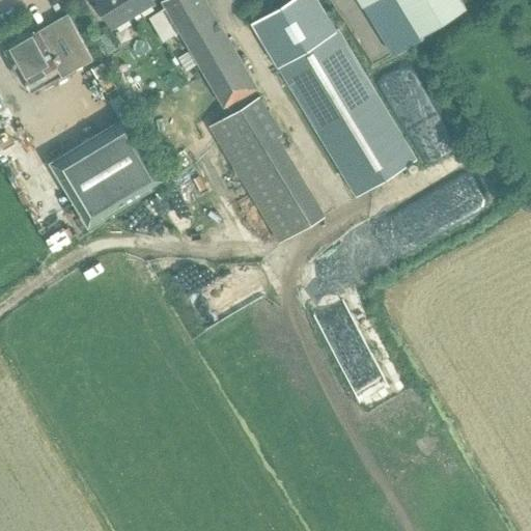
[(98,0),(113,24),(150,0),(98,0)]
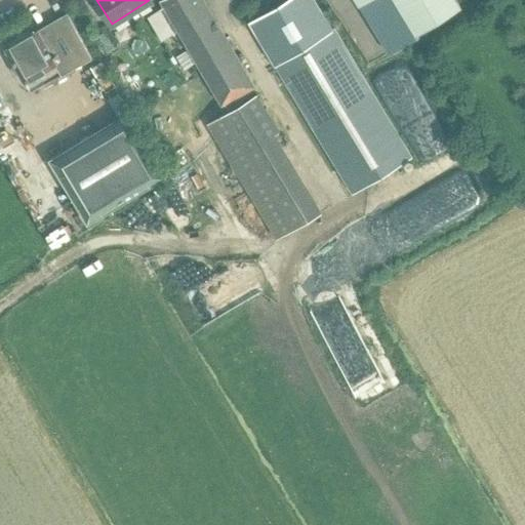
[(224,107),(256,87),(203,0),(164,0),(160,3),(163,8),(148,17),(161,40),(177,30),(224,107)]
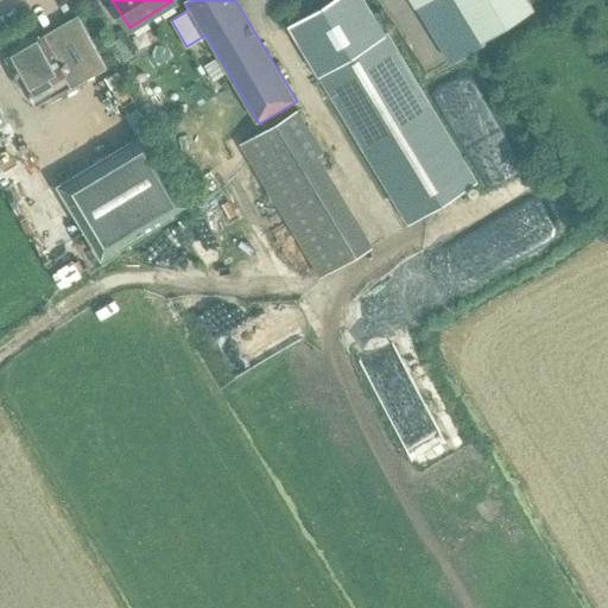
[(409,223),(475,183),(363,0),(330,0),(289,25),(409,223)]
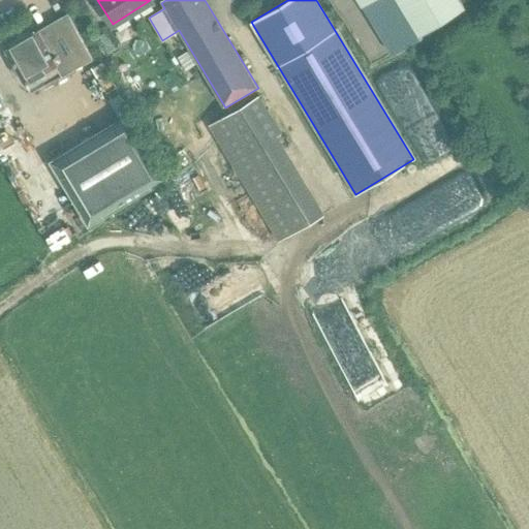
[(358,0),(362,4),(368,0),(398,47),(464,5),(460,0),(358,0)]
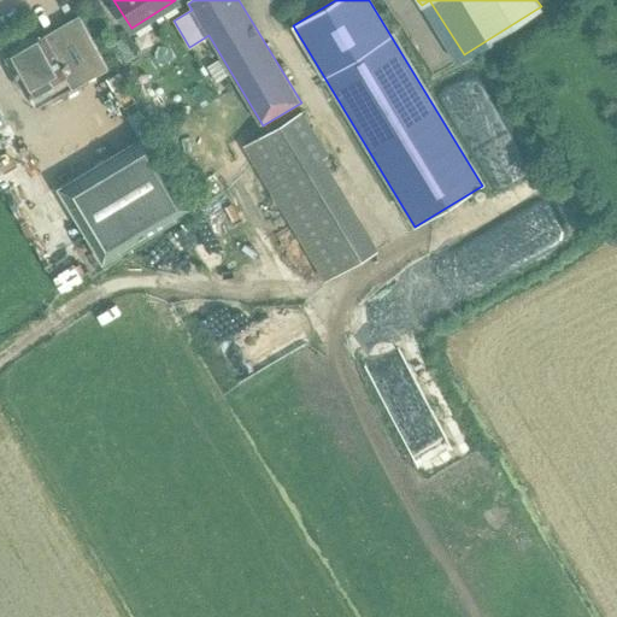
[(7,57),(36,106),(106,66),(78,17),(7,57)]
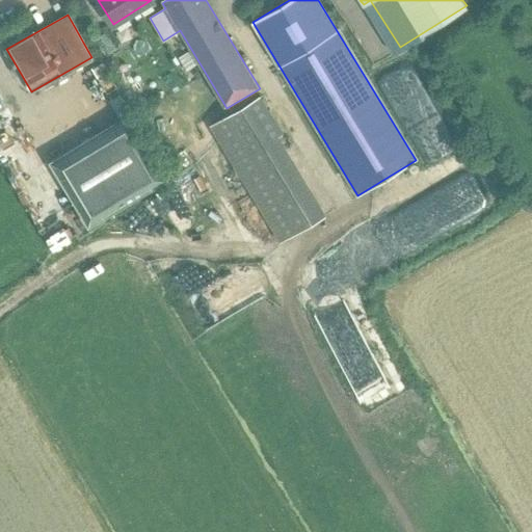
[(109,71),(113,77),(123,71),(118,64),(109,71)]
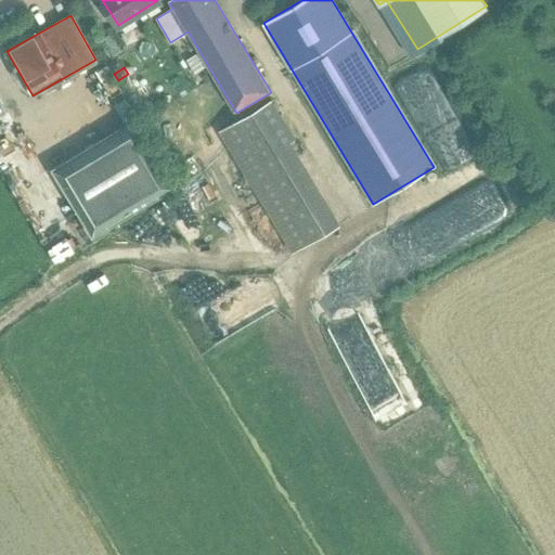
[(130,106),(138,102),(133,94),(126,99),(130,106)]
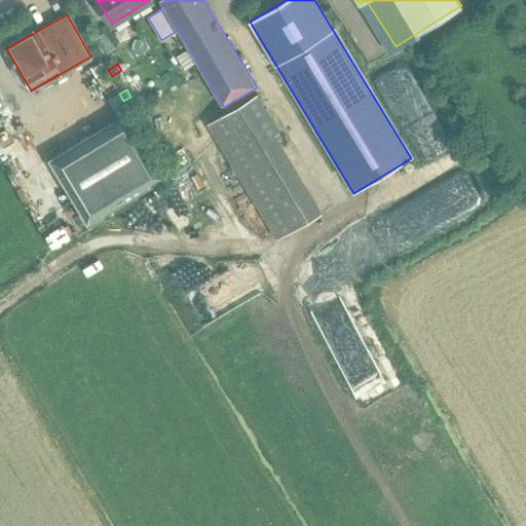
[(207,126),(276,240),(323,213),(275,136),(280,133),(257,96),(207,126)]
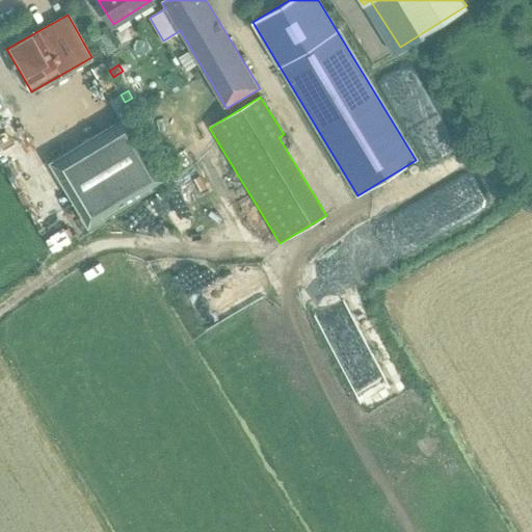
[(88,227),(168,179),(129,113),(50,162),(88,227)]
